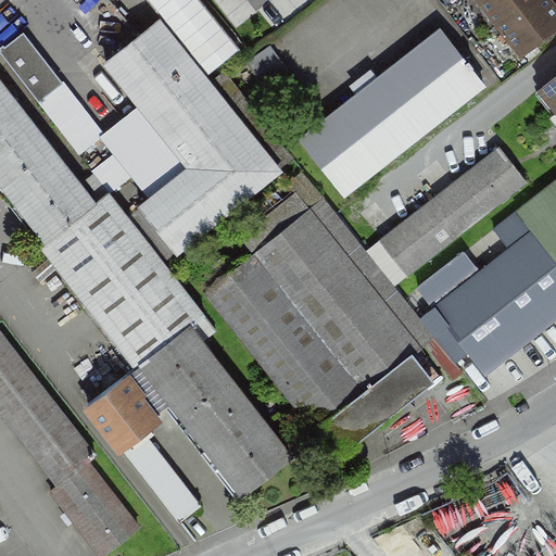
[(555,8),(550,0),(479,0),(523,55),(555,29),(555,8)]
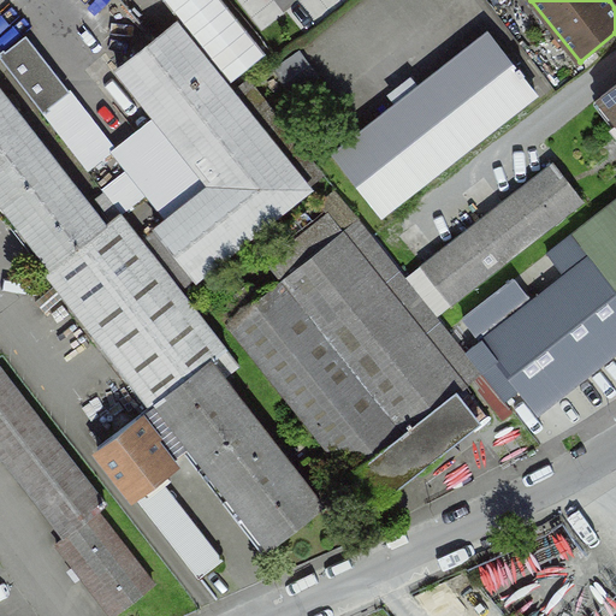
[(158,230),(197,279),(309,189),(177,24),(119,70),(213,187),(158,230)]
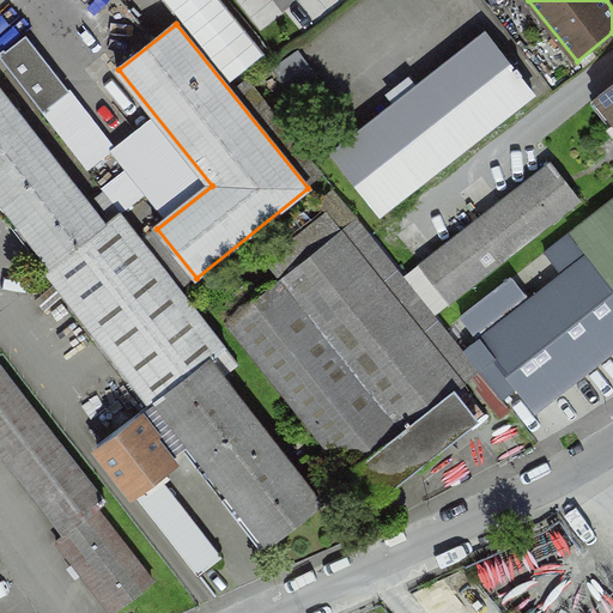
[(335,155),(382,213),(534,93),(521,77),(525,74),(519,67),(515,71),(505,58),(507,58),(489,34),(335,155)]
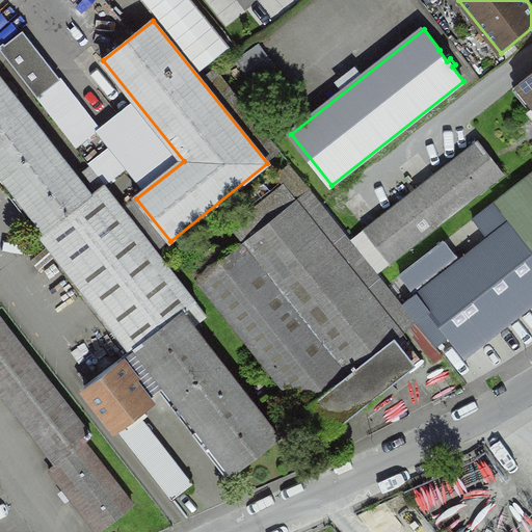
[(38,98),(60,80),(24,32),(1,50),(38,98)]
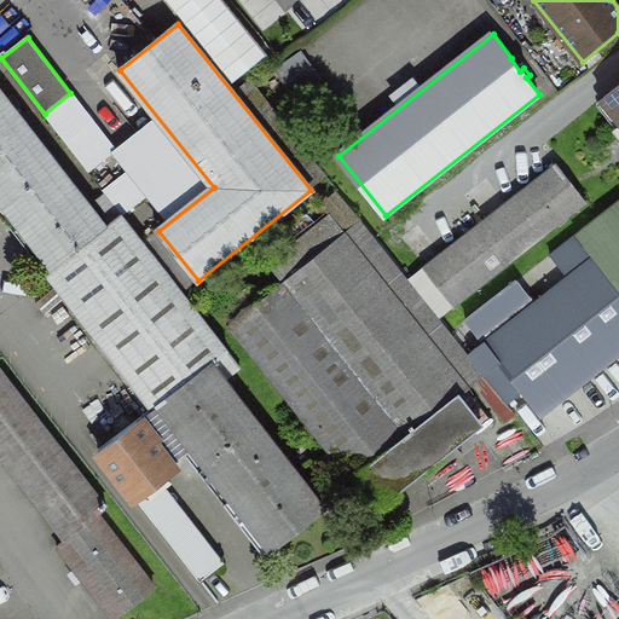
[(302,51),(275,69),(294,99),(322,80),(302,51)]
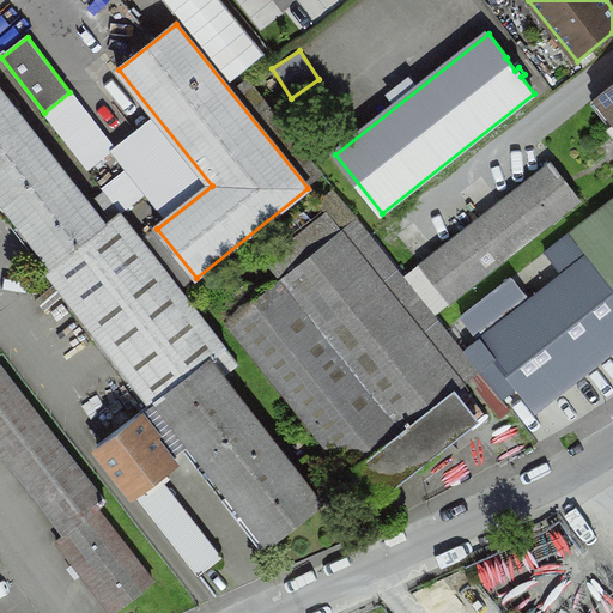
[(612,115),(612,86),(599,97),(612,115)]
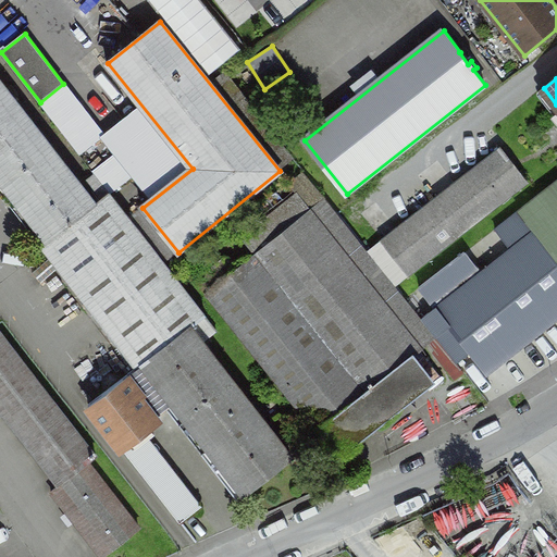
[(0,180),(49,242),(96,206),(0,82),(0,180)]
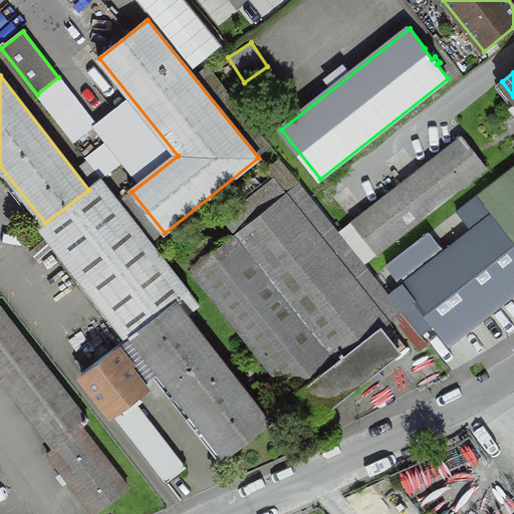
[(37,94),(89,162),(102,179),(124,162),(58,77),(37,94)]
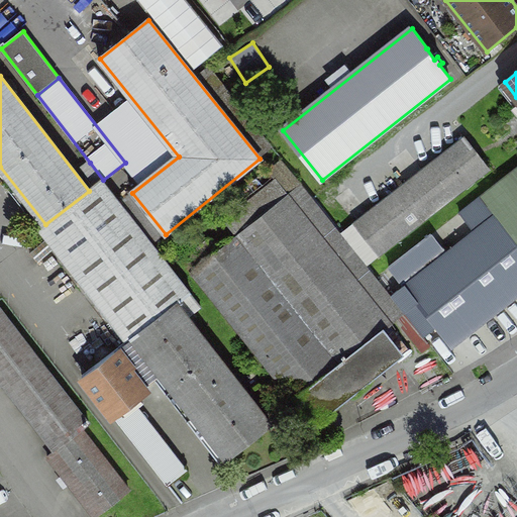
[(354,223),(381,256),(382,255),(423,224),(491,171),(464,137),(354,223)]
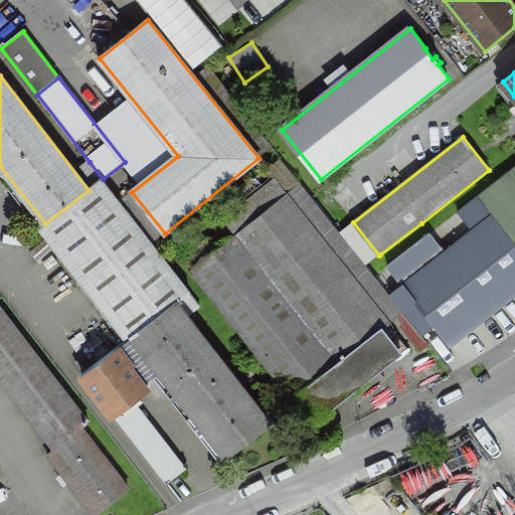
[(39,228),(128,342),(177,304),(191,293),(103,179),(90,162),(81,168),(96,185),(89,190),(45,223),(39,228)]
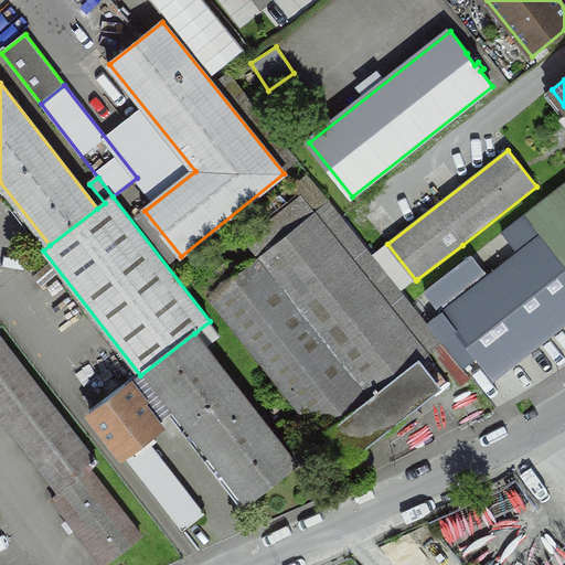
[(564,184),(526,215),(564,264),(564,184)]
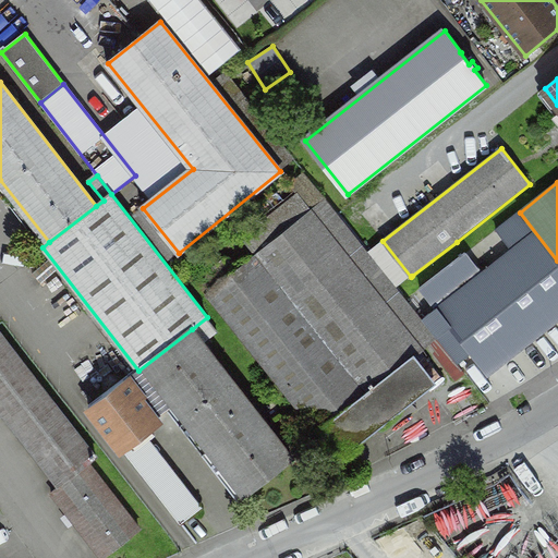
[(207,295),(318,434),(326,427),(347,455),(437,381),(416,355),(424,349),(312,210),(300,195),(244,240),(257,255),(234,273),(223,261),(199,280),(209,293),(207,295)]
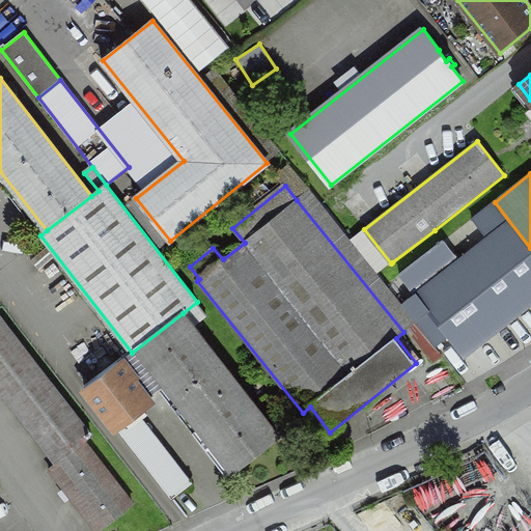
[(449,336),(465,356),(530,304),(530,248),(495,202),(475,219),(490,238),(437,278),(434,274),(455,256),(435,230),(392,262),(413,288),(423,280),(427,285),(404,304),(437,345),(449,336)]
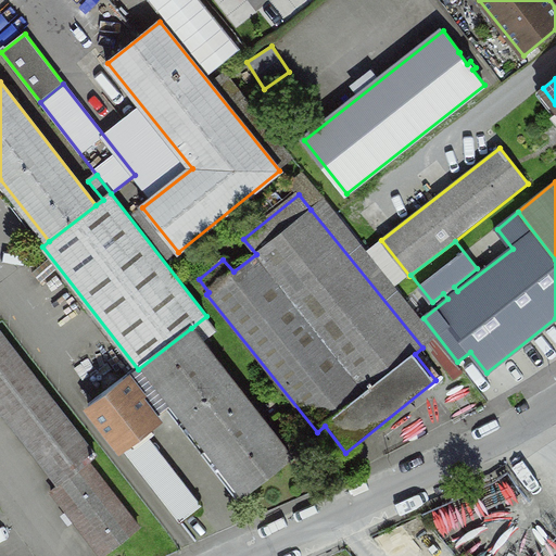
[(482,263),(508,244),(498,230),(472,249),(482,263)]
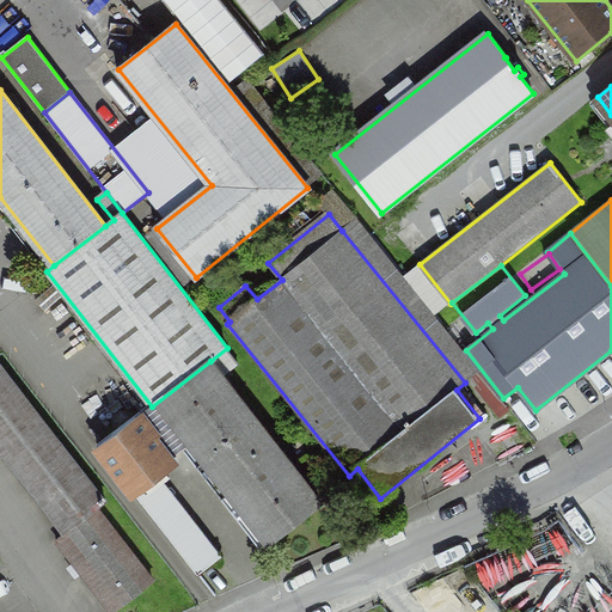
[(233,355),(227,348),(210,361),(216,368),(233,355)]
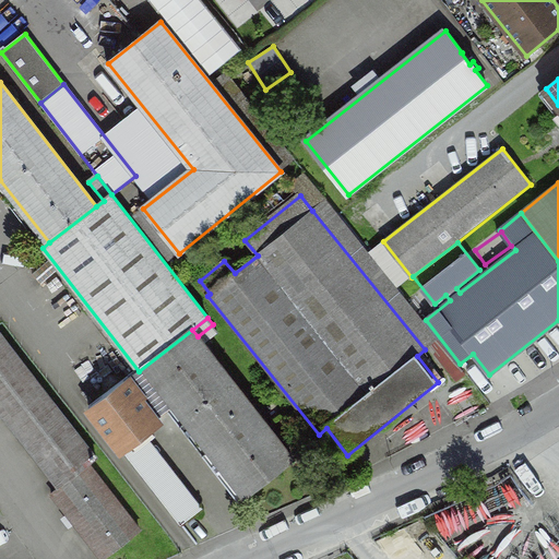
[(247,497),(294,460),(198,336),(192,330),(139,371),(91,408),(121,448),(175,405),(247,497)]
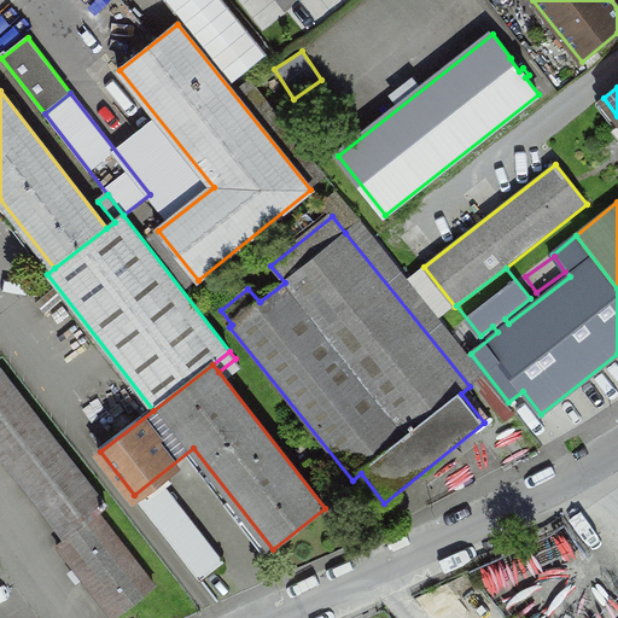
[(0,452),(69,538),(99,514),(109,507),(0,367),(0,452)]
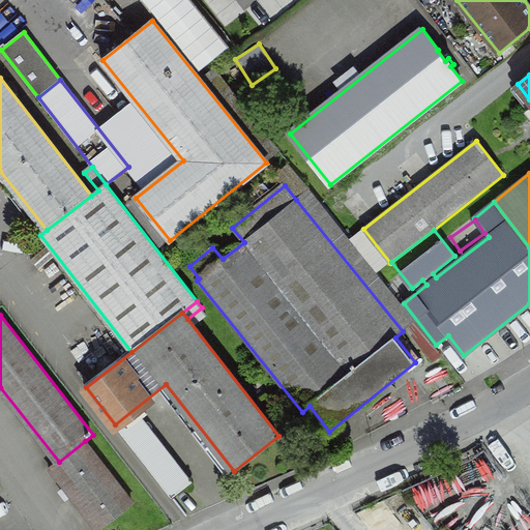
[(194,478),(138,407),(118,422),(174,494),(194,478)]
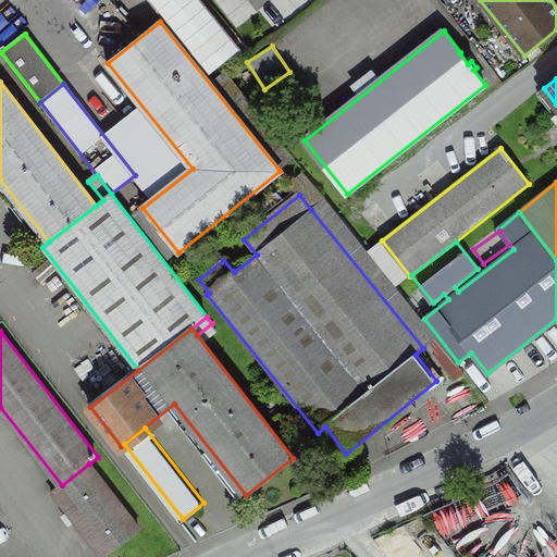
[(53,492),(103,556),(140,529),(89,463),(62,485),(53,492)]
